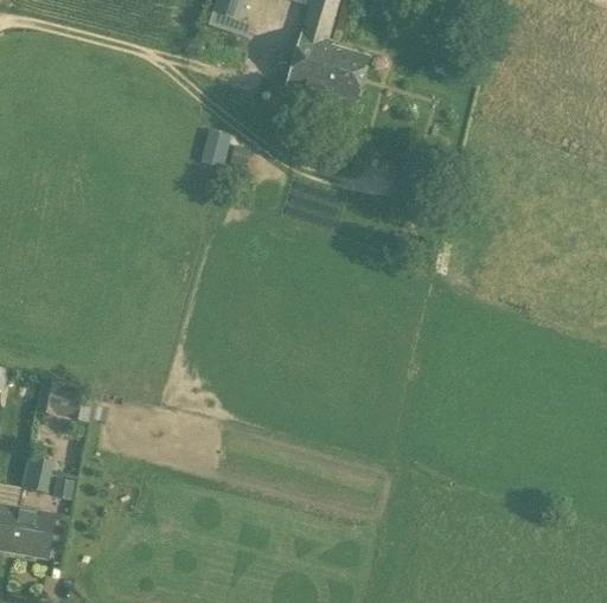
[(215,0),(211,11),(238,20),(244,0),(215,0)]
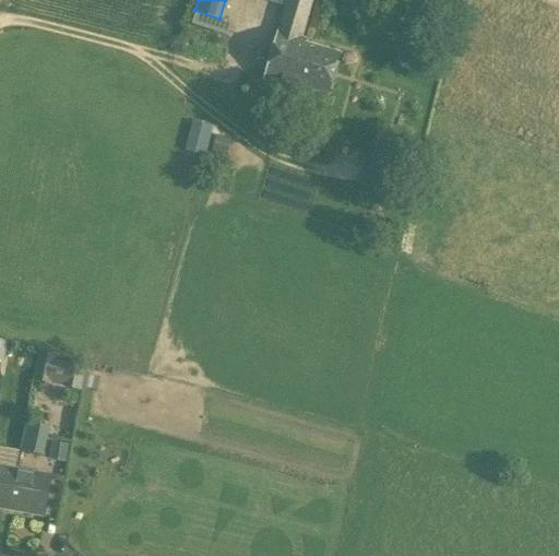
[(285,0),(262,77),(292,86),(306,42),(307,37),(300,35),(310,0),(285,0)]
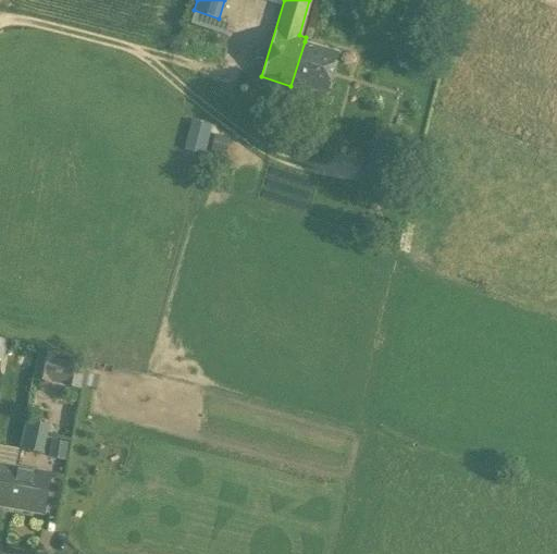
[(337,51),(305,41),(291,86),(307,90),(308,87),(325,93),(337,51)]
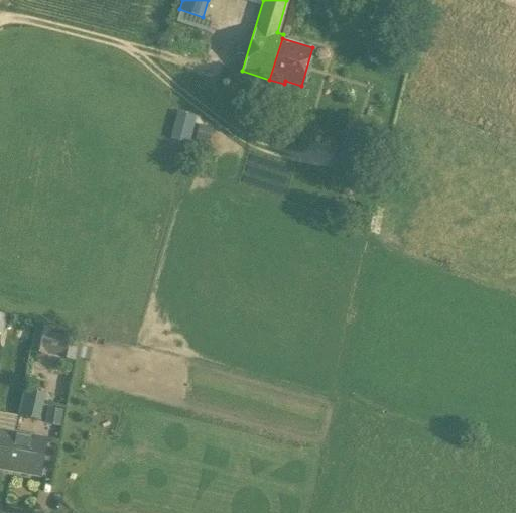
[(170,137),(188,142),(196,115),(177,110),(170,137)]
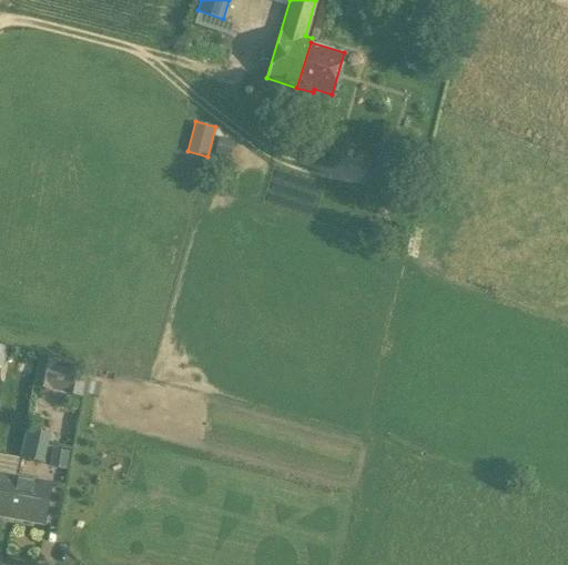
[(230,155),(234,138),(219,134),(214,152),(230,155)]
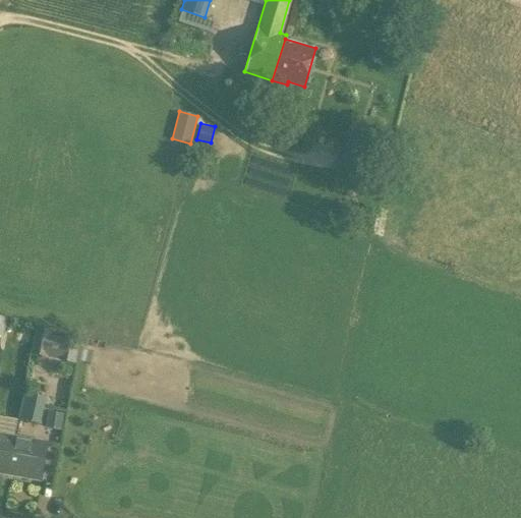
[(31,352),(39,353),(63,358),(75,360),(79,335),(65,333),(65,336),(54,334),(54,330),(36,326),(31,352)]
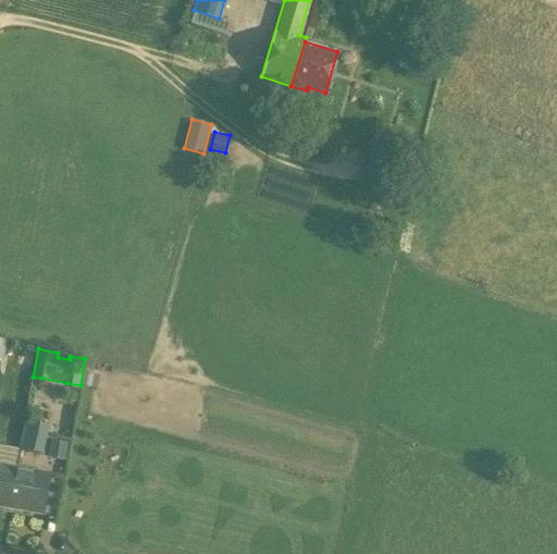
[(50,423),(25,418),(19,445),(44,452),(50,423)]
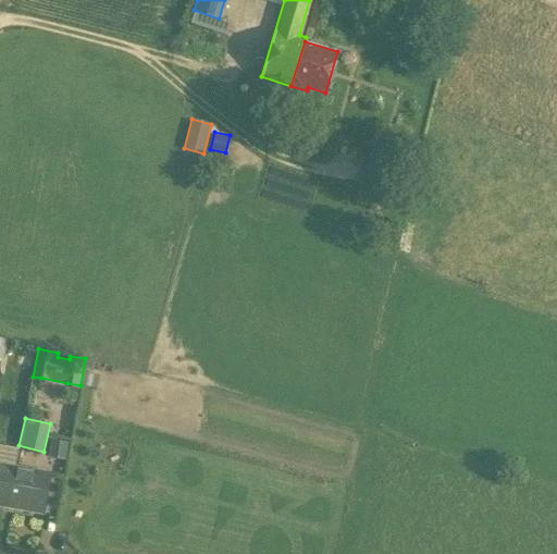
[(0,504),(8,506),(19,446),(17,446),(21,427),(11,426),(11,428),(0,426),(0,504)]
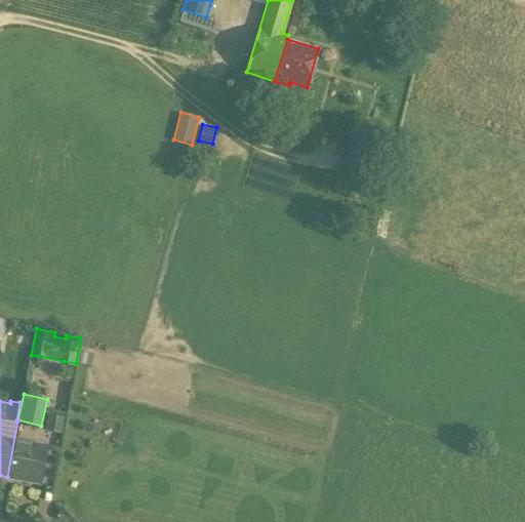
[(65,417),(49,414),(47,429),(62,432),(65,417)]
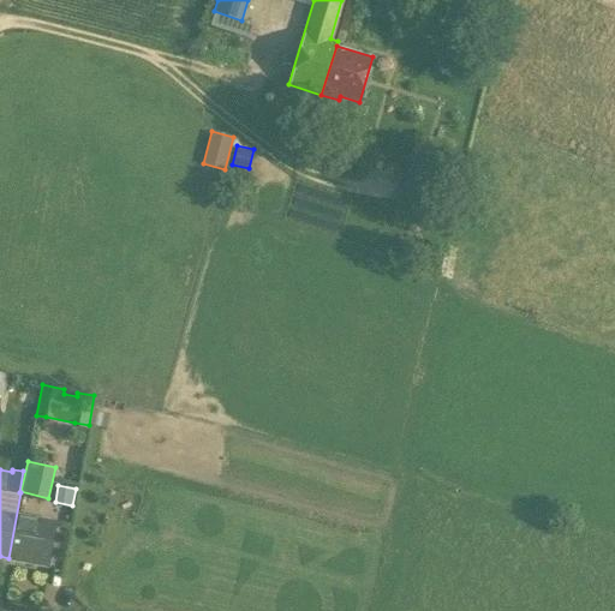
[(25,493),(21,492),(9,558),(48,565),(57,521),(21,515),(25,493)]
